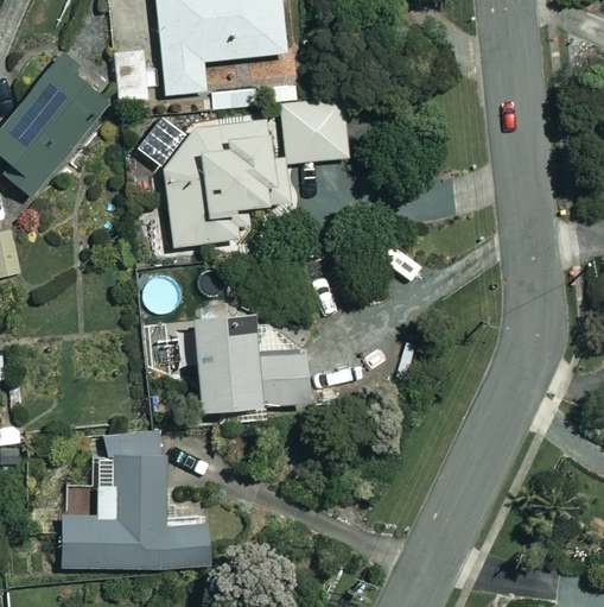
[(286,50),(279,0),(154,0),(167,96),(209,92),(204,62),(286,50)]
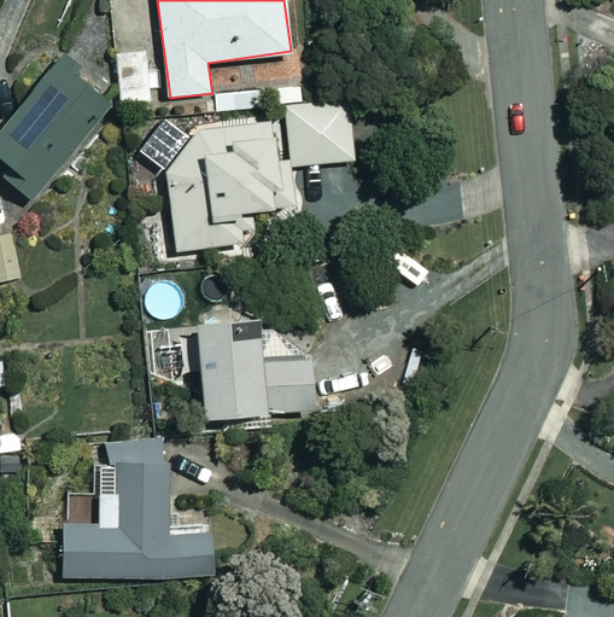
[(148,51),(116,54),(122,104),(155,99),(148,51)]
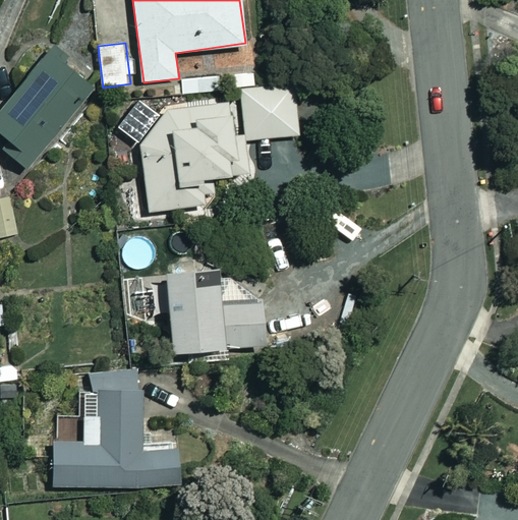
[(93,92),(51,54),(0,109),(0,133),(8,141),(1,149),(23,168),(93,92)]
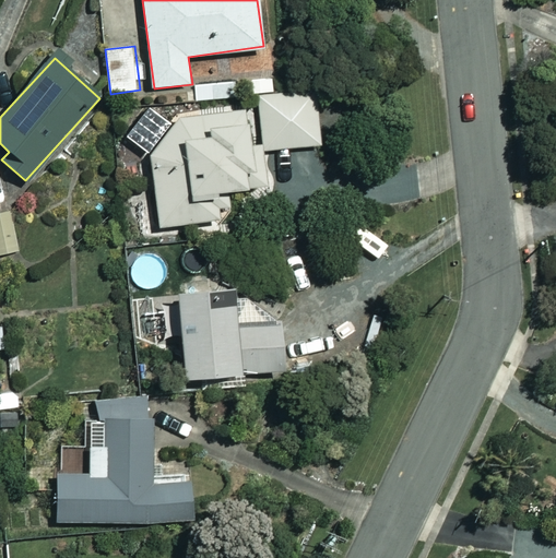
[(319,144),(311,90),(259,97),(267,151),(319,144)]
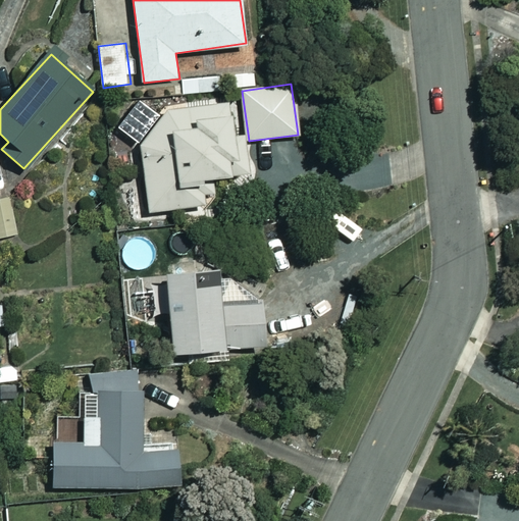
[(237,102),(166,108),(140,140),(146,210),(202,205),(200,176),(243,172),(237,102)]
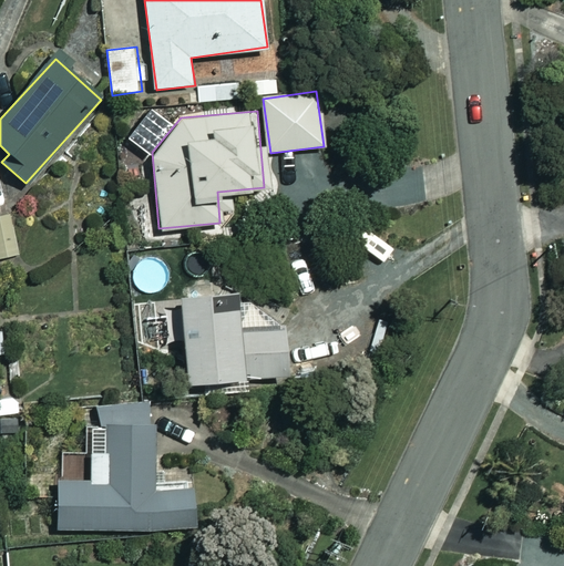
[(0,258),(22,254),(13,214),(0,216),(0,258)]
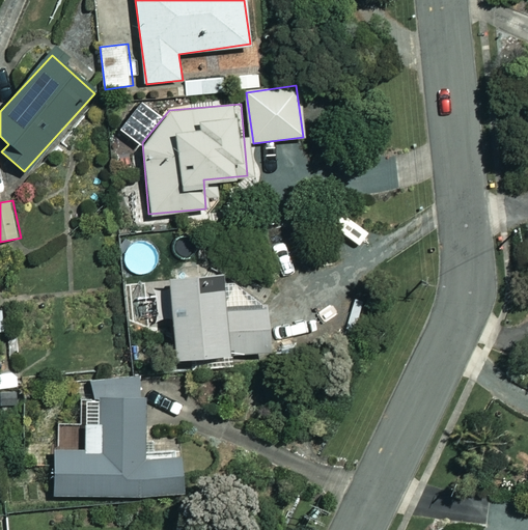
[(220,270),(167,272),(170,356),(265,353),(262,305),(221,306),(220,270)]
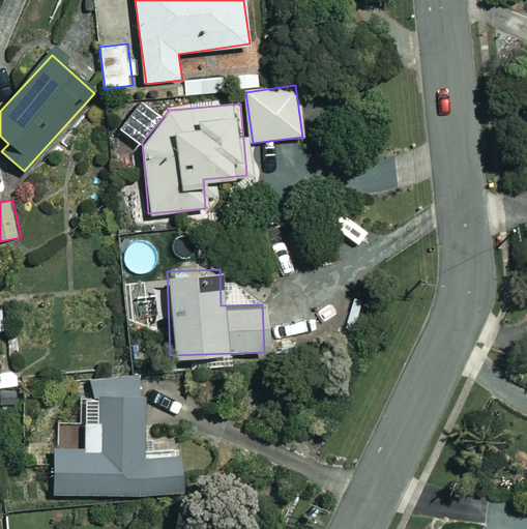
[(146,377),(91,380),(92,400),(81,400),(84,452),(53,454),(56,498),(181,491),(178,454),(150,456),(146,377)]
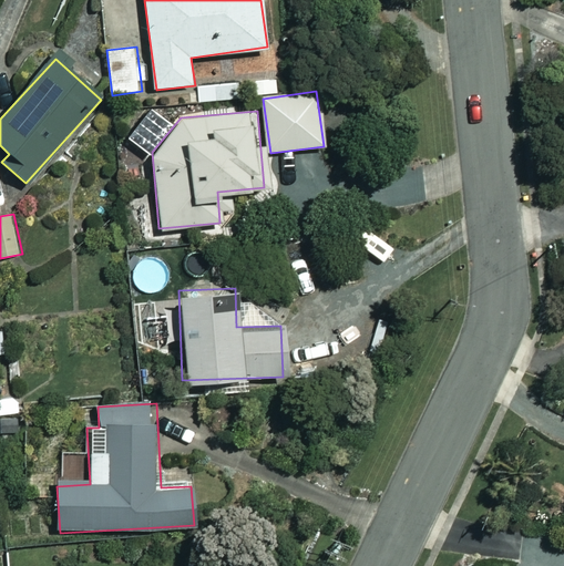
All buildings are outlined.
